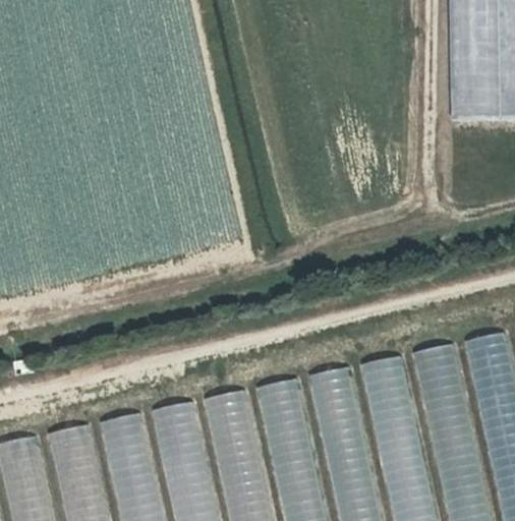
[(514,0),(448,0),(451,124),(514,122),(514,0)]
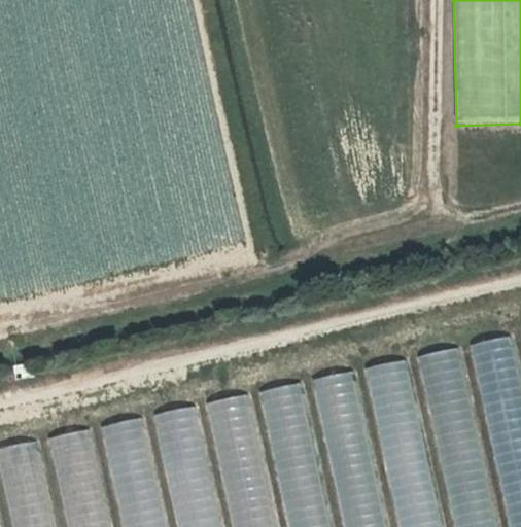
[(507,526),(520,526),(520,383),(512,336),(472,343),(507,526)]
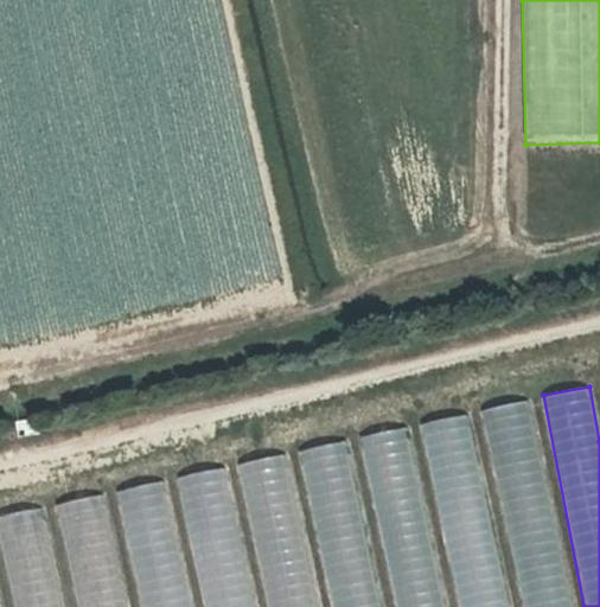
[(485,408),(519,606),(568,606),(533,400),(485,408)]
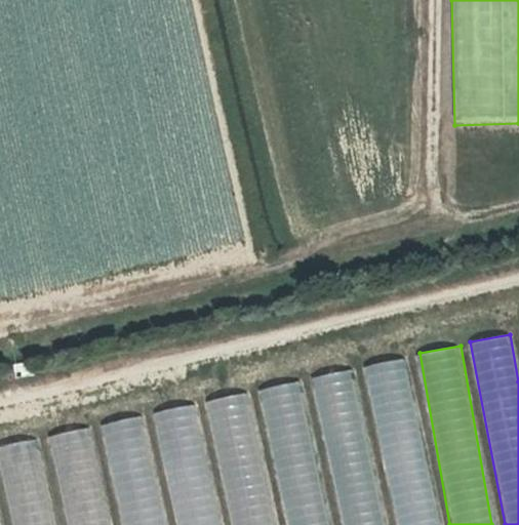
[(436,524),(403,358),(364,365),(395,524),(436,524)]
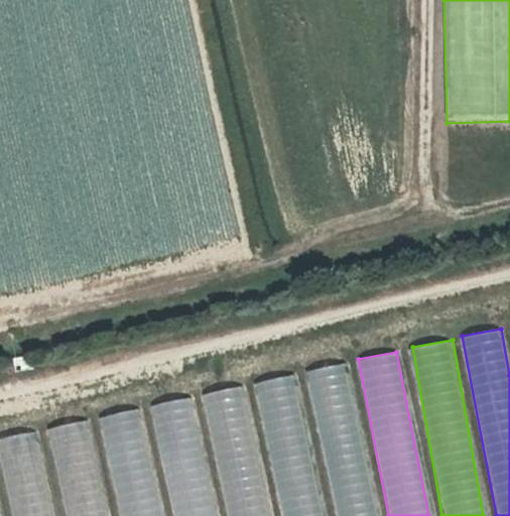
[(280,515),(320,515),(291,375),(253,382),(280,515)]
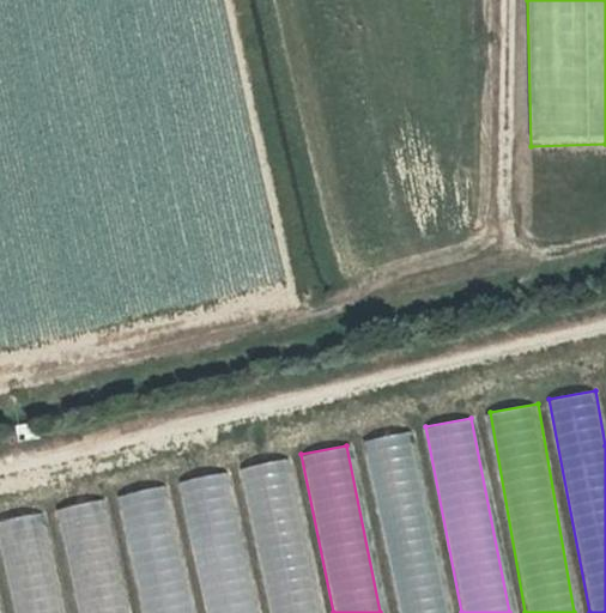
[(316,612),(286,459),(241,467),(270,612),(316,612)]
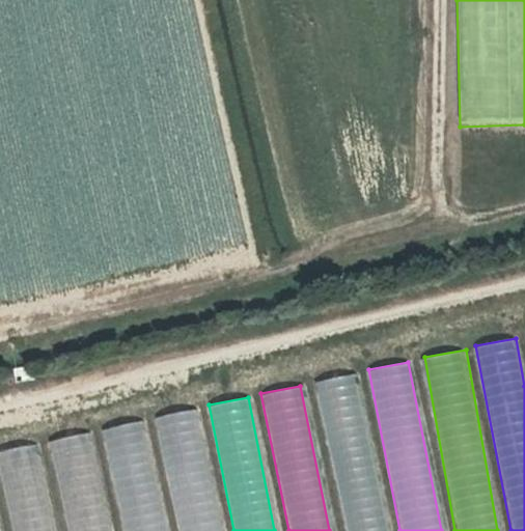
[(220,530),(195,410),(155,418),(177,530),(220,530)]
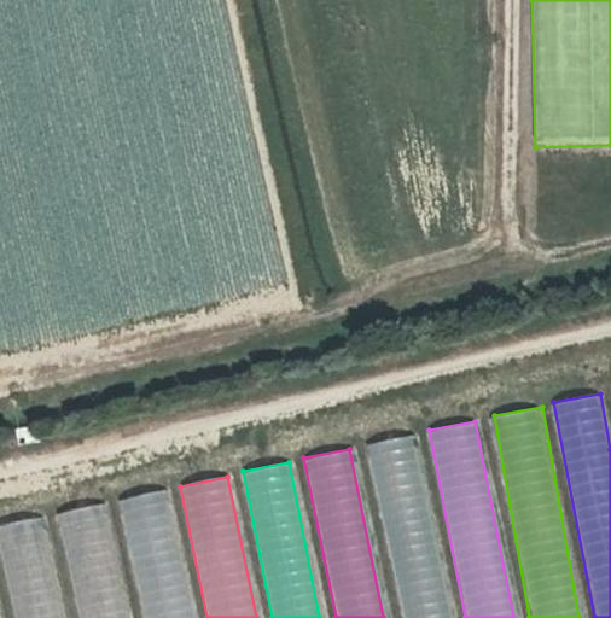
[(141,617),(191,617),(166,490),(118,500),(141,617)]
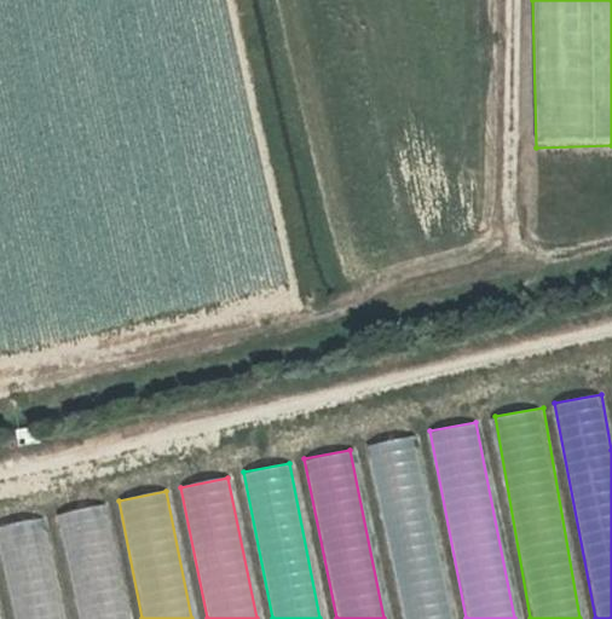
[(78,618),(126,618),(104,505),(57,515),(78,618)]
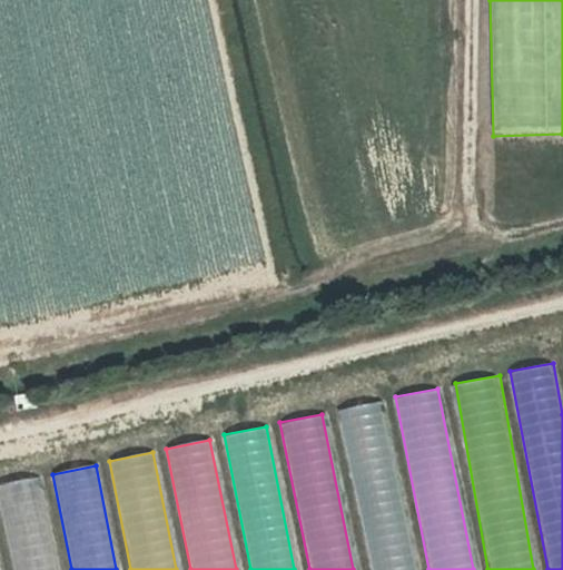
[(0,499),(12,569),(57,569),(40,479),(0,487),(0,499)]
